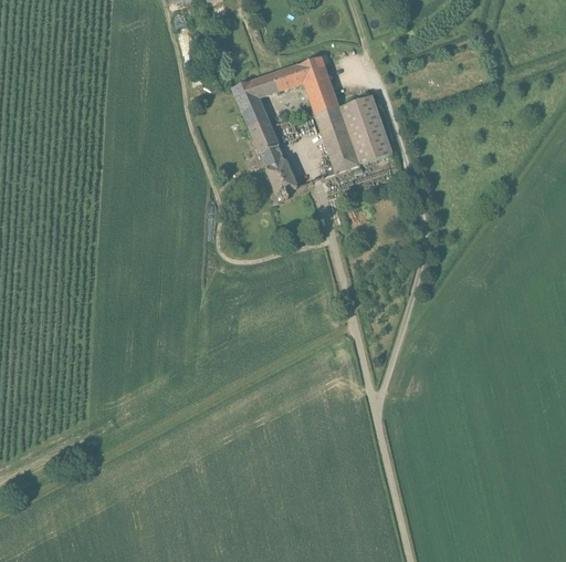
[(260,97),(303,82),(315,115),(338,106),(339,106),(332,83),(323,55),(299,63),(231,86),(254,139),(274,132),(270,123),(266,112),(260,97)]
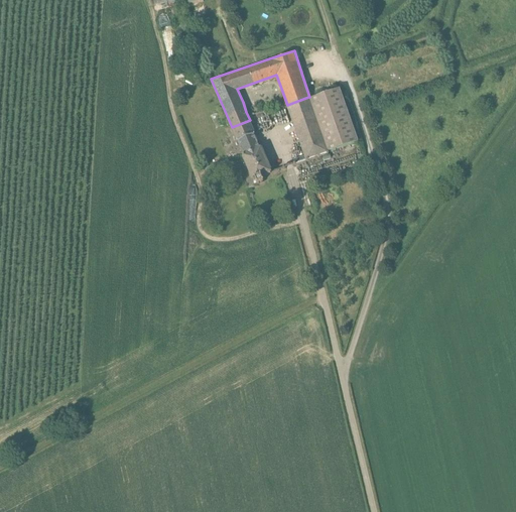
[(309,97),(308,97),(327,149),(358,138),(340,86),(309,97)]
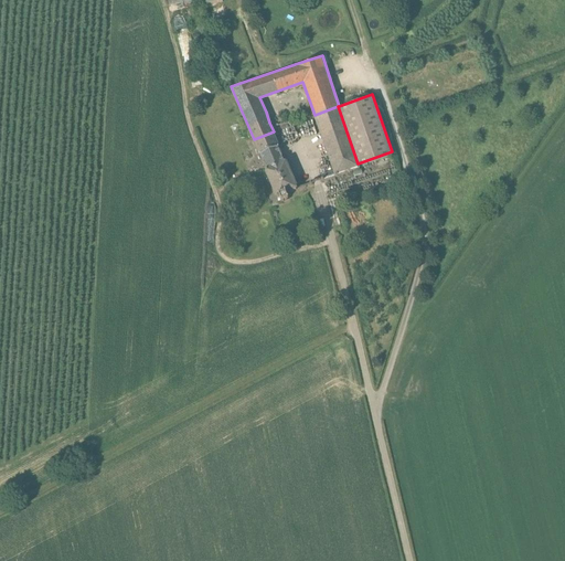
[(359,166),(358,163),(338,106),(315,115),(333,168),(336,173),(359,166)]
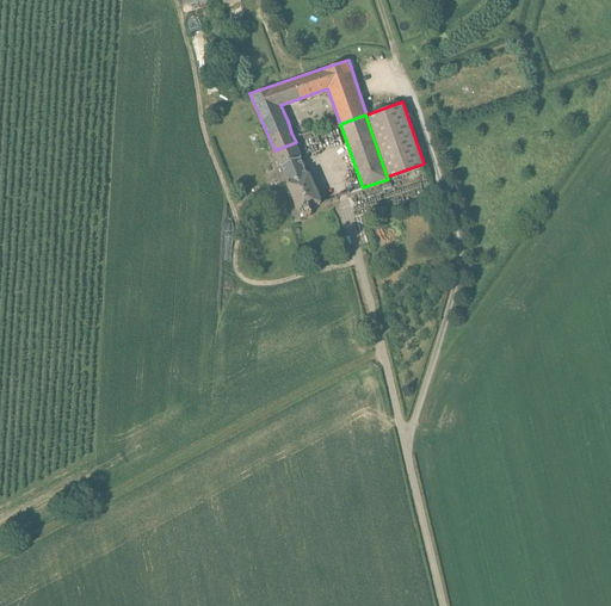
[(296,142),(275,150),(279,164),(301,155),(296,142)]
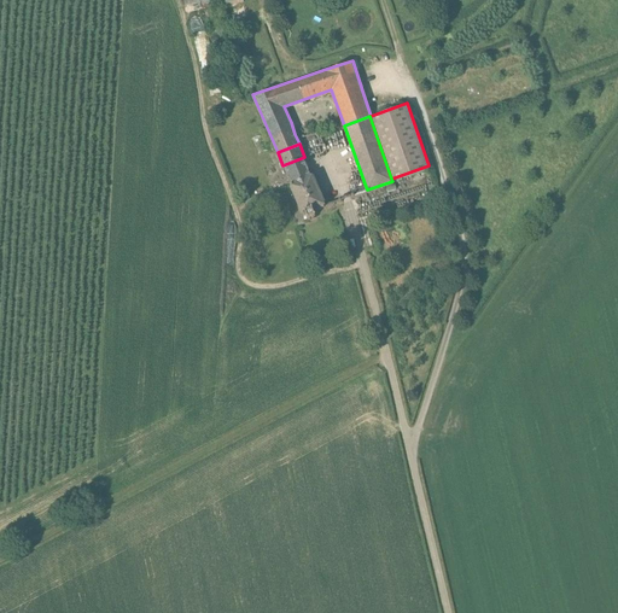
[(312,175),(304,157),(283,165),(291,182),(291,184),(312,175)]
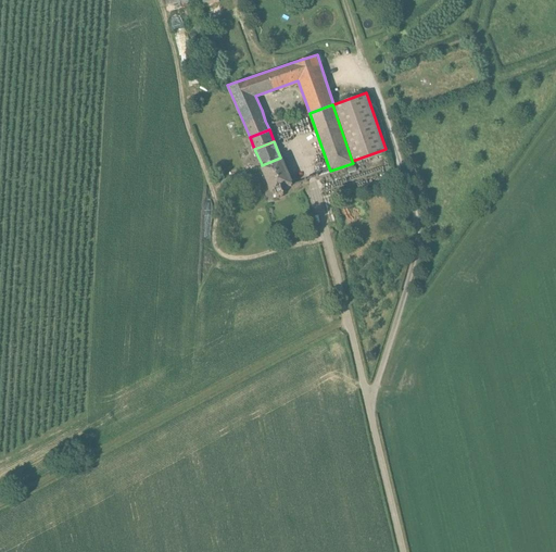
[(285,187),(292,184),(281,157),(280,158),(262,165),(262,164),(260,165),(272,192),(275,191),(277,195),(283,192),(283,191),(286,189),(285,187)]
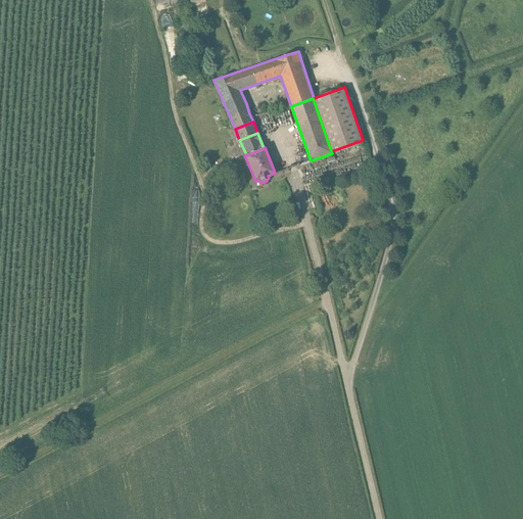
[(207,167),(210,176),(234,168),(231,158),(207,167)]
